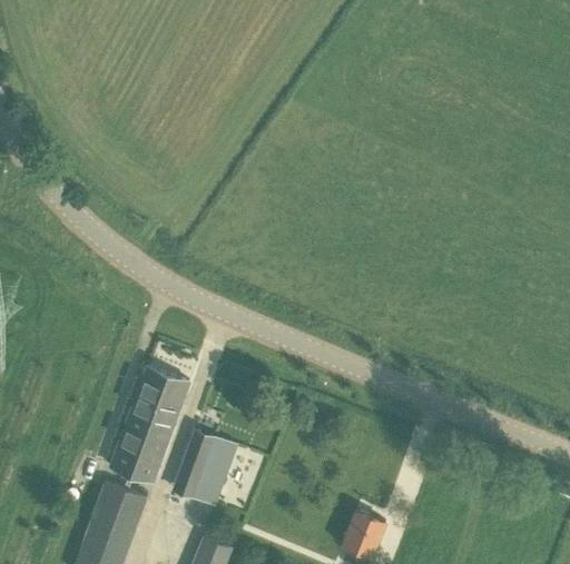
[(111,468),(153,484),(190,383),(148,367),(111,468)]
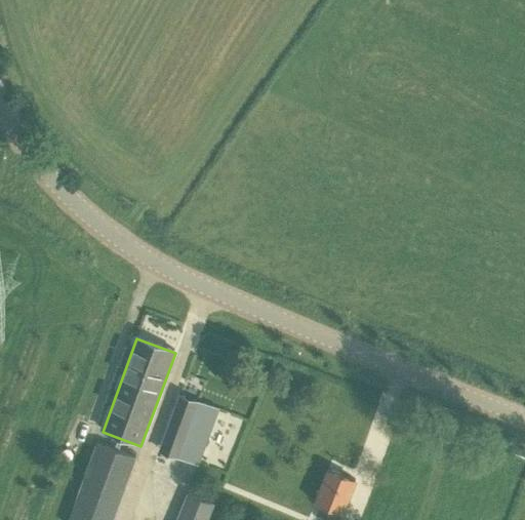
[(160,453),(198,468),(218,411),(180,397),(160,453)]
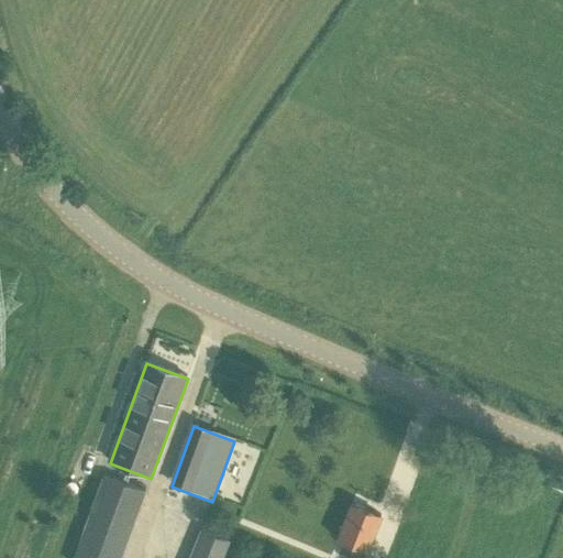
[(122,557),(146,493),(103,478),(74,557),(122,557)]
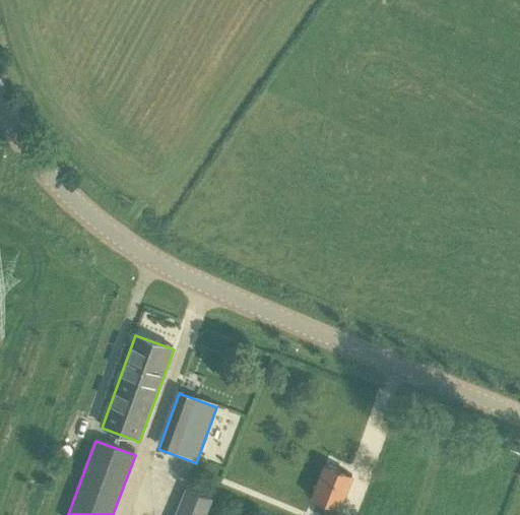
[(325,467),(313,500),(325,505),(321,514),(336,514),(338,510),(339,511),(351,478),(325,467)]
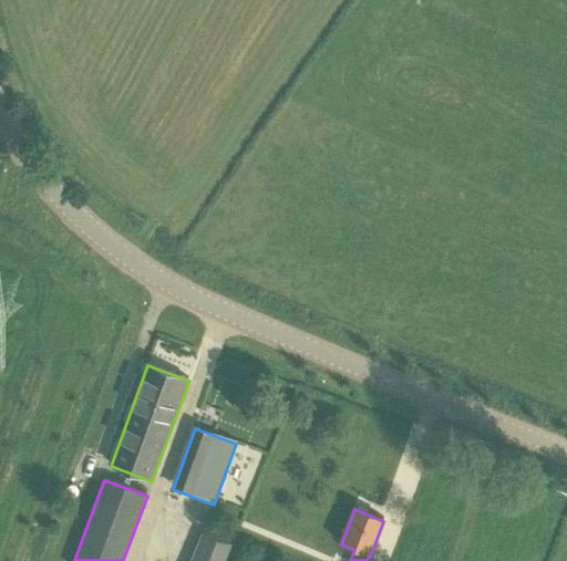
[(202,536),(189,560),(224,560),(230,548),(202,536)]
